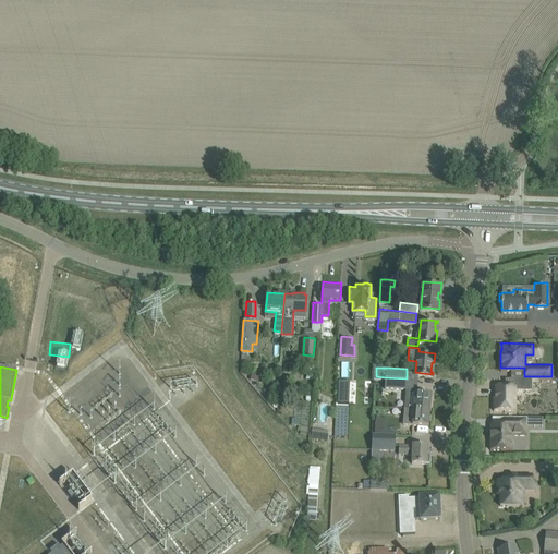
[(494,396),(494,407),(513,408),(513,392),(516,392),(516,387),(531,387),(532,376),(505,376),(505,383),(496,383),(496,396),(494,396)]
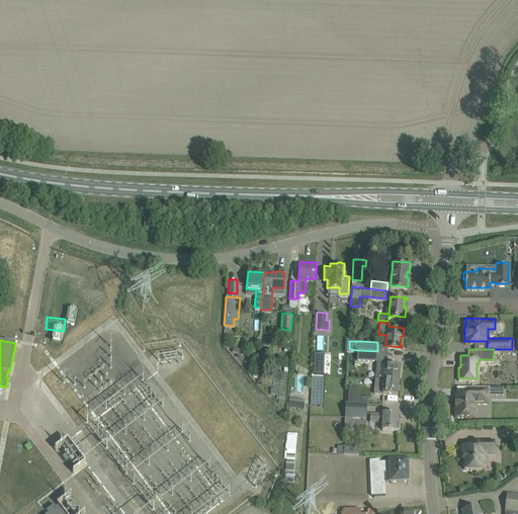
[(324,371),(325,351),(315,350),(314,370),(324,371)]
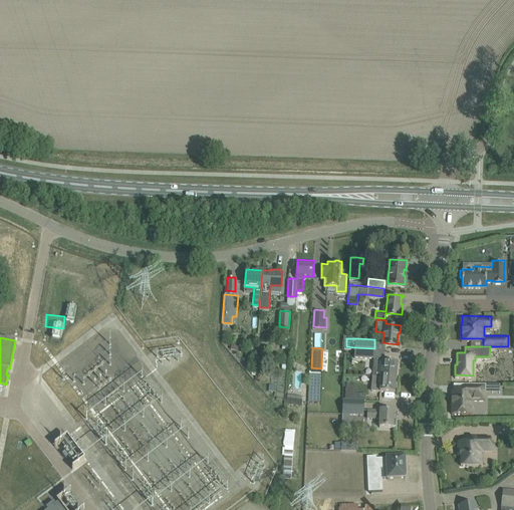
[(382,359),(373,358),(372,358),(371,373),(372,373),(396,375),(397,360),(382,358),(382,359)]
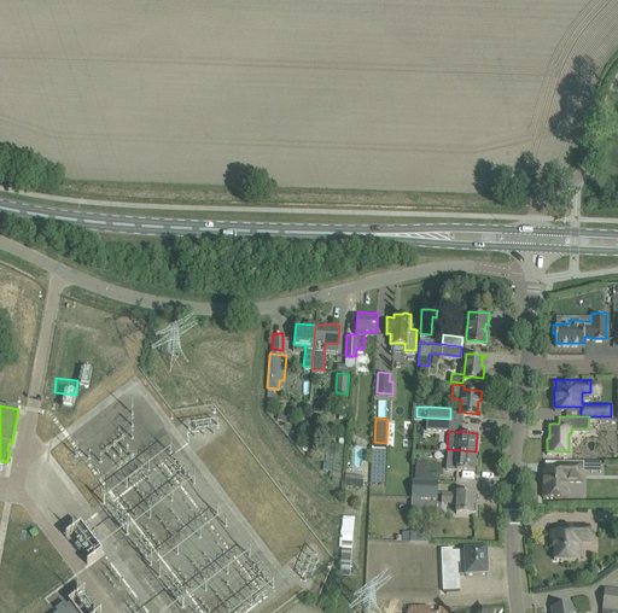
[(584,449),(586,432),(573,432),(573,448),(584,449)]
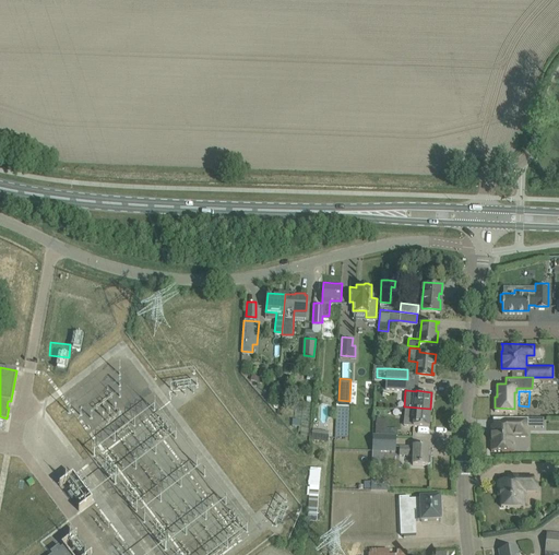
[(530,391),(530,405),(544,405),(544,391),(530,391)]
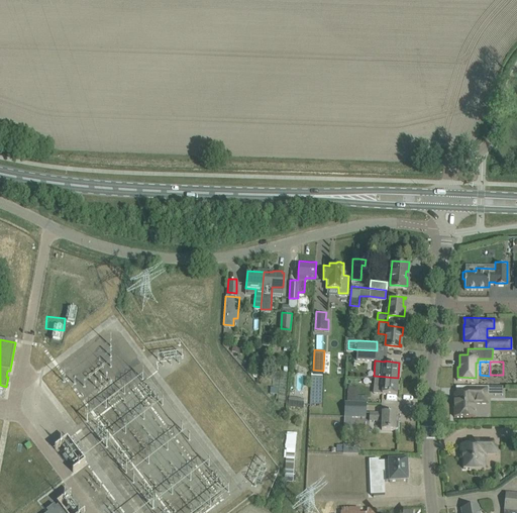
[(375,376),(374,390),(382,391),(387,391),(397,392),(398,378),(375,376)]
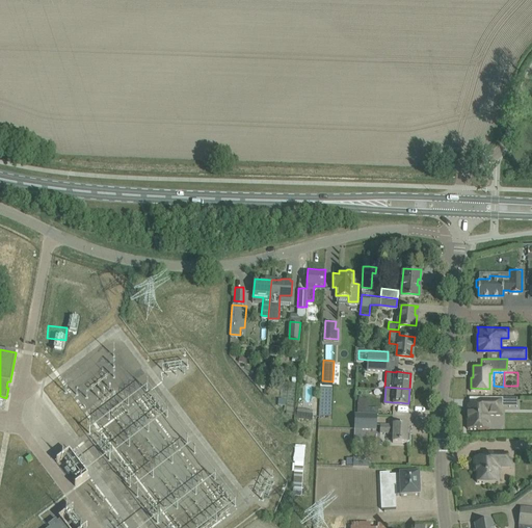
[(369,396),(367,395),(357,395),(356,412),(368,412),(369,396)]
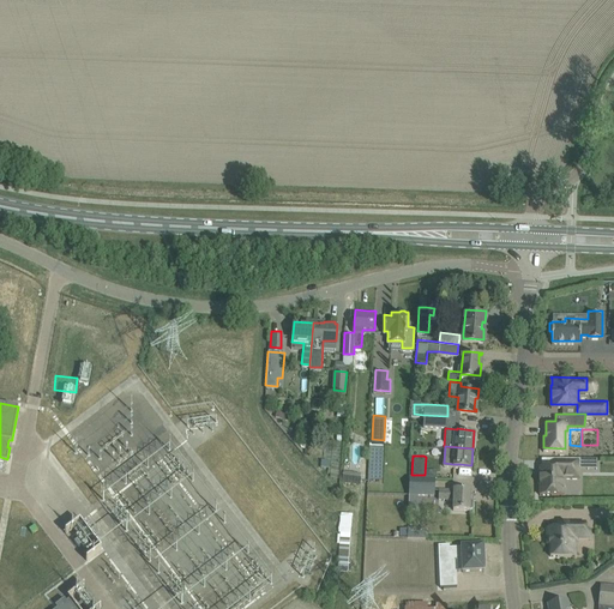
[(577,464),(577,456),(554,456),(554,464),(541,464),(540,464),(540,472),(540,480),(540,492),(564,492),(564,482),(564,480),(561,480),(561,475),(564,475),(579,475),(579,465),(579,464),(577,464)]
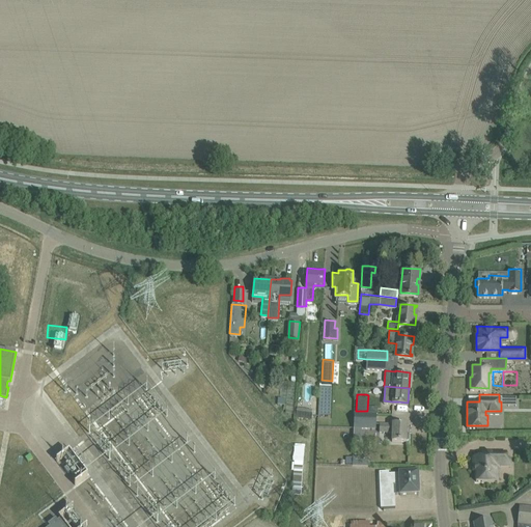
[(375,427),(375,422),(376,412),(367,411),(356,411),(354,411),(354,426),(375,427)]
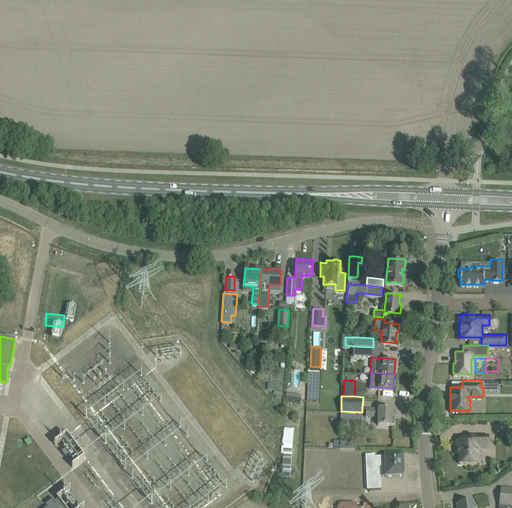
[(365,406),(365,414),(370,414),(377,414),(377,422),(382,423),(392,423),(392,421),(394,421),(394,415),(392,414),(392,406),(382,406),(370,406),(365,406)]
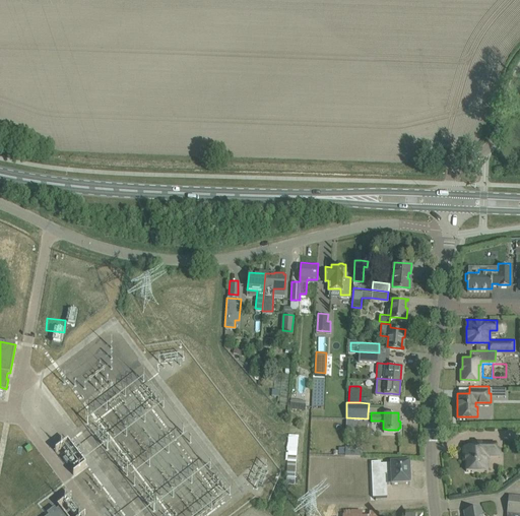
[(288,432),(285,480),(294,481),(297,432),(288,432)]
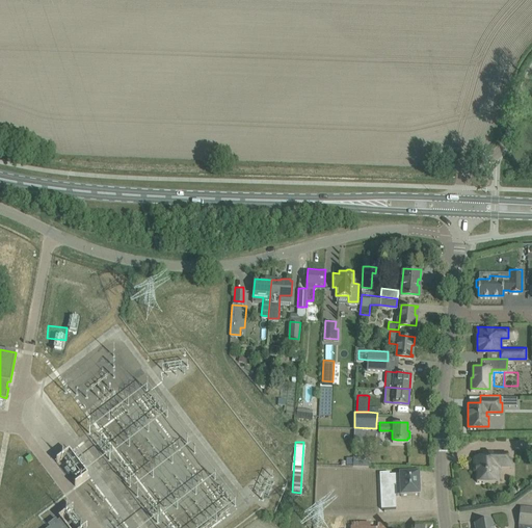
[(55,458),(74,483),(87,473),(69,448),(55,458)]
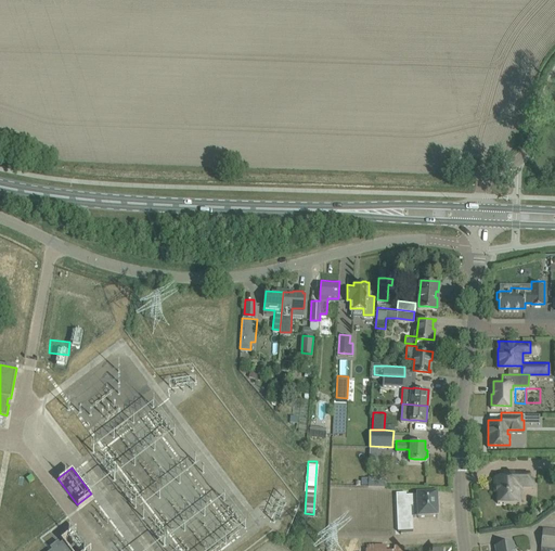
[(520,500),(520,484),(529,484),(529,470),(504,470),(504,475),(494,475),(494,489),(498,489),(498,500),(520,500)]
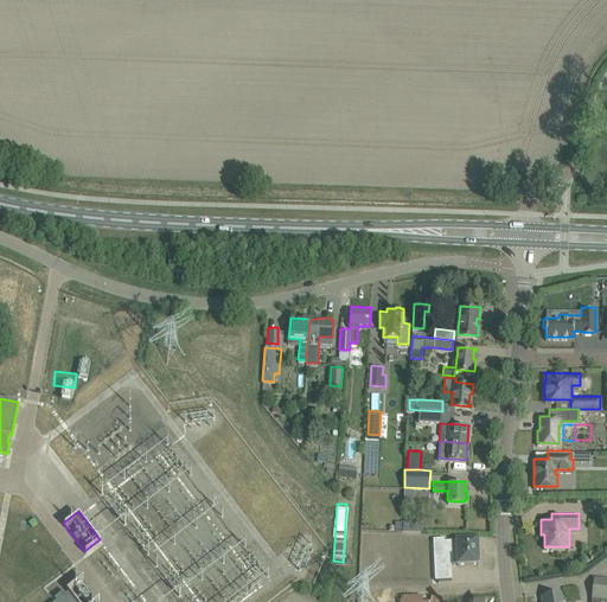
[(403,518),(403,529),(422,530),(422,519),(403,518)]
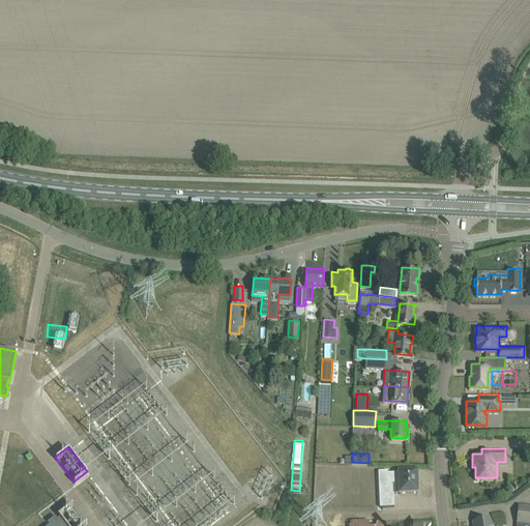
[(381,503),(380,503),(380,504),(394,503),(393,503),(392,490),(400,490),(400,491),(417,490),(416,468),(388,470),(388,490),(380,490),(381,503)]
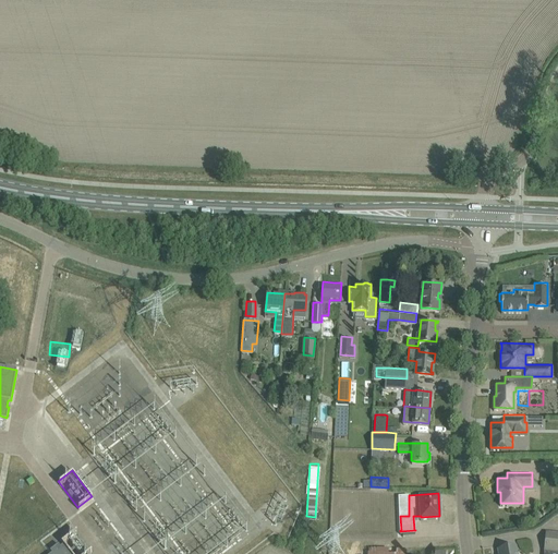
[(95,553),(76,528),(61,540),(63,542),(60,543),(58,541),(50,548),(51,550),(46,553),(95,553)]
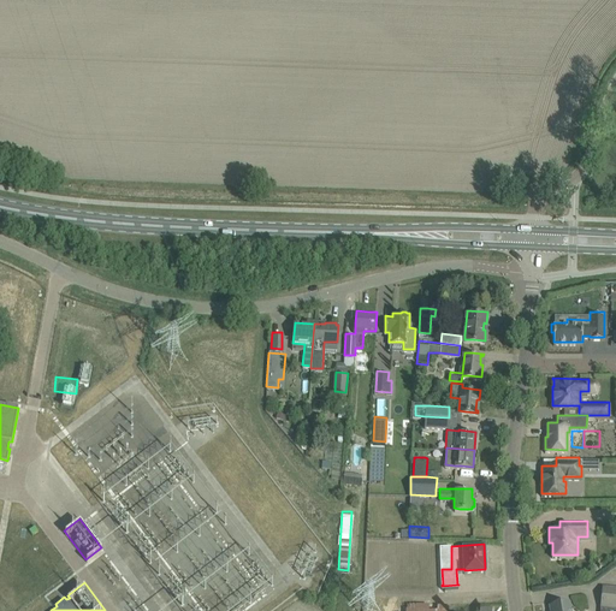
[(615,610),(615,585),(603,585),(602,604),(600,610),(615,610)]
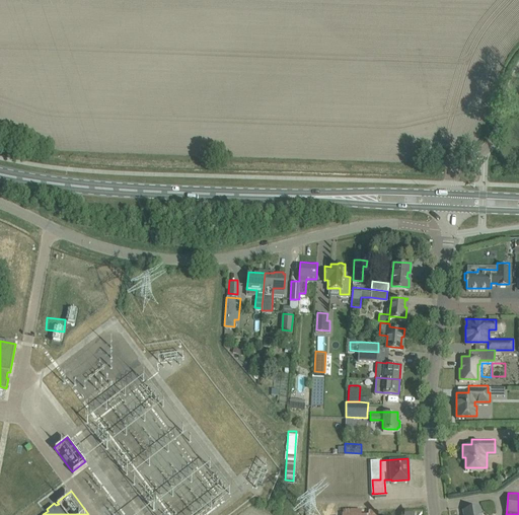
[(375,514),(376,506),(343,505),(342,514),(375,514)]
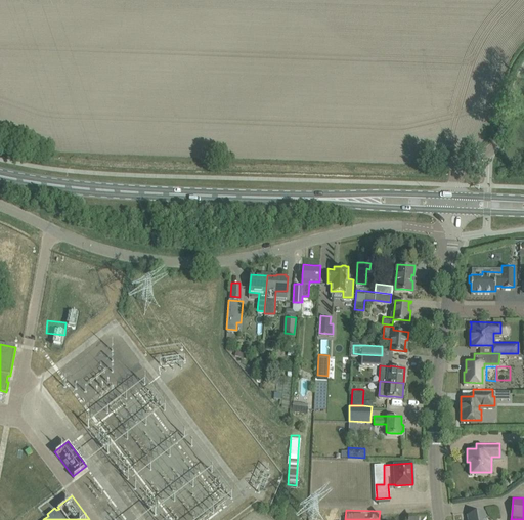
[(483,519),(482,511),(468,514),(469,519),(483,519)]
